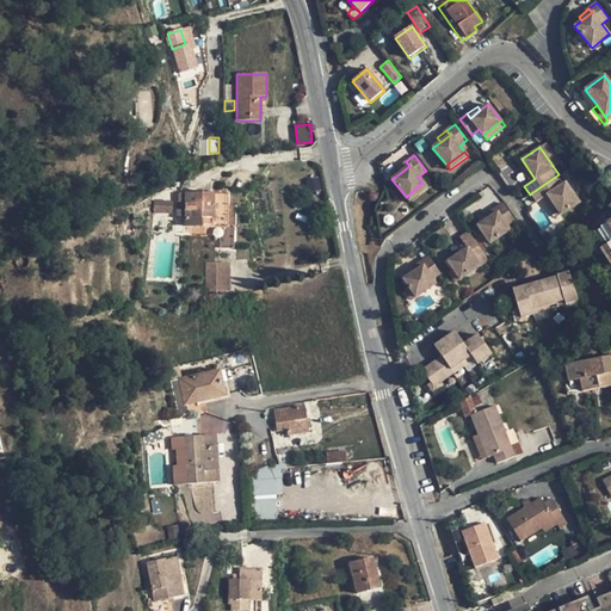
[(535,179),(522,159),(517,162),(531,181),(535,179)]
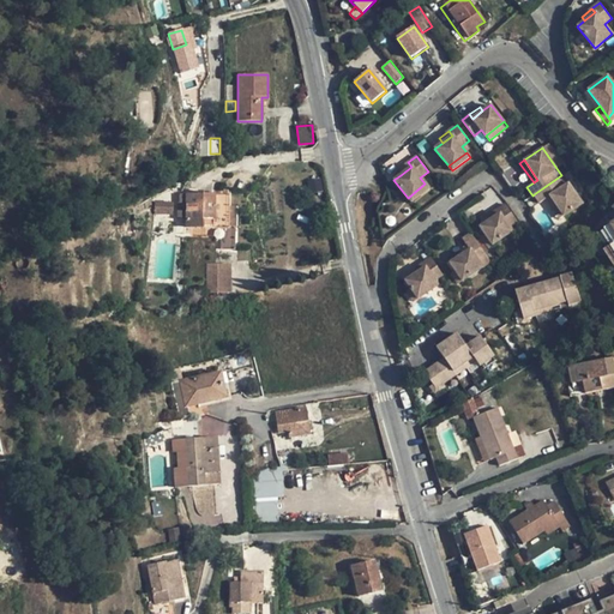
[(411,167),(408,162),(397,170),(401,175),(411,167)]
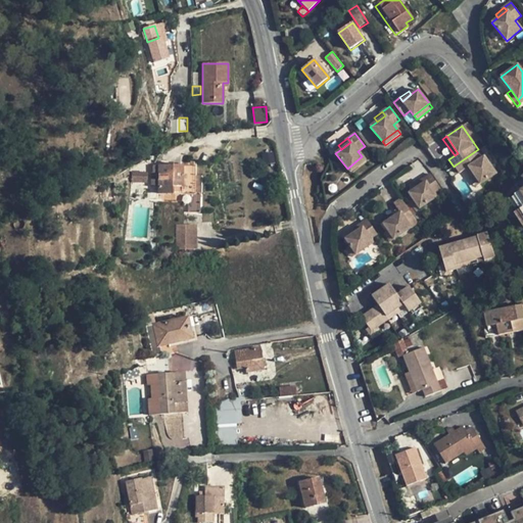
[(478,149),(455,165),(460,173),(465,169),(469,167),(480,184),(495,173),(479,149),(478,149)]
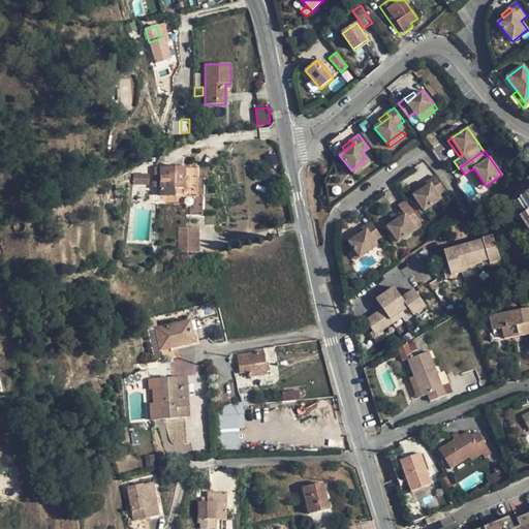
[(366,158),(351,170),(354,175),(369,162),(366,158)]
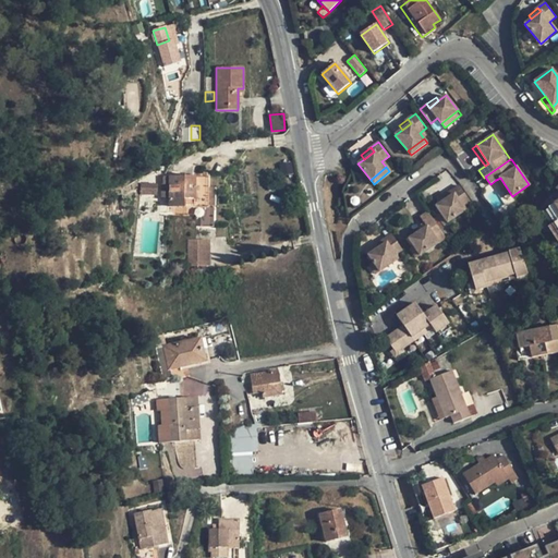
[(194,177),(168,177),(162,177),(162,185),(168,185),(168,199),(168,207),(201,207),(199,227),(213,227),(213,207),(207,207),(207,187),(207,172),(203,172),(199,177),(194,177)]
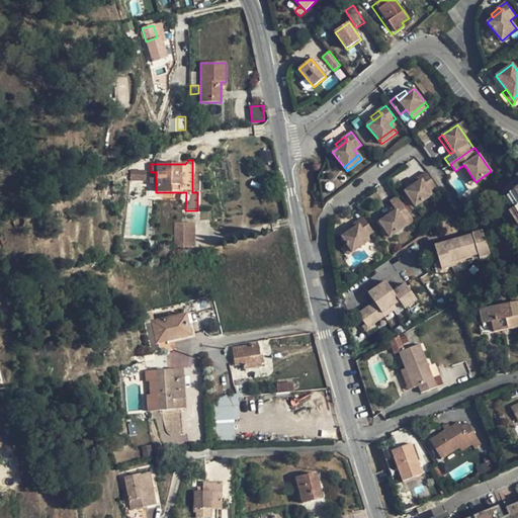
[(472,184),(476,182),(464,165),(460,167),(472,184)]
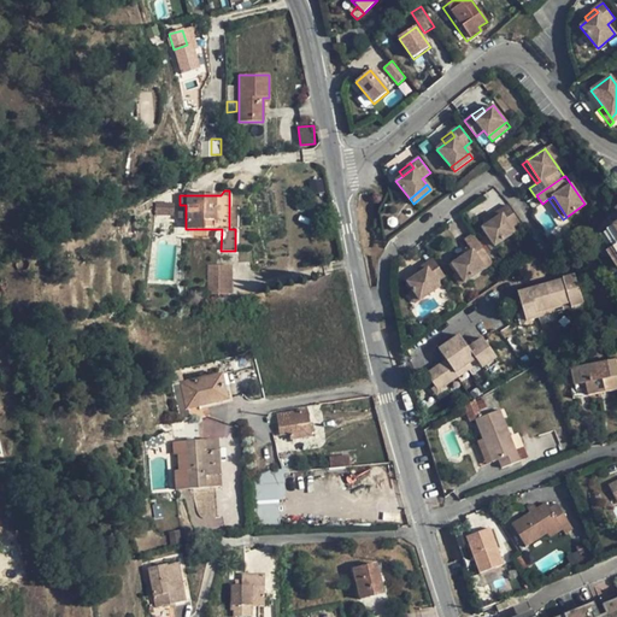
[(174,204),(156,203),(156,215),(174,216),(174,204)]
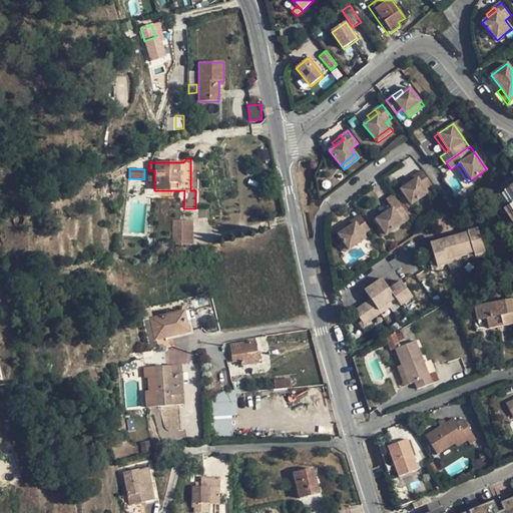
[(425,189),(432,185),(422,170),(415,175),(417,178),(412,182),(401,189),(405,196),(411,204),(428,193),(425,189)]
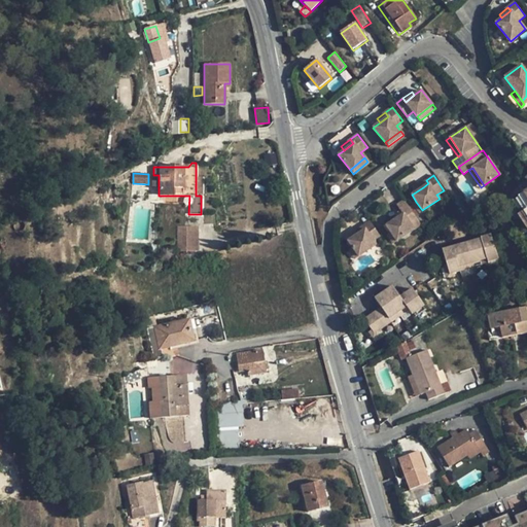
[(526,190),(518,197),(526,209),(524,210),(526,214),(526,190)]
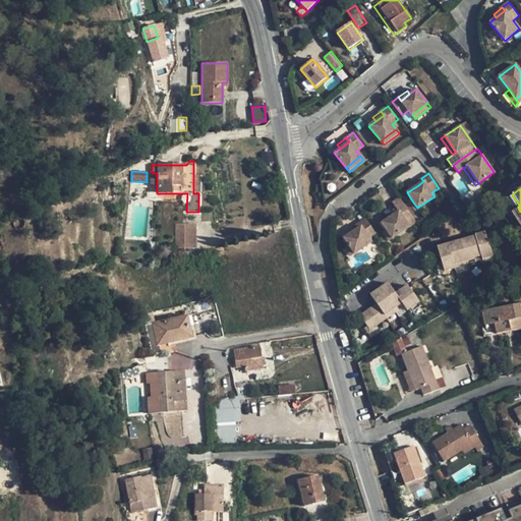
[(520,207),(512,194),(506,198),(514,211),(518,208),(520,207)]
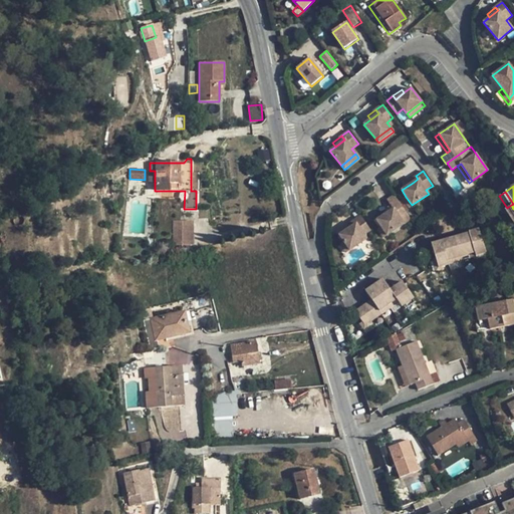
[(387,236),(411,220),(395,195),(387,201),(391,206),(393,209),(388,213),(376,220),(380,227),(387,236)]
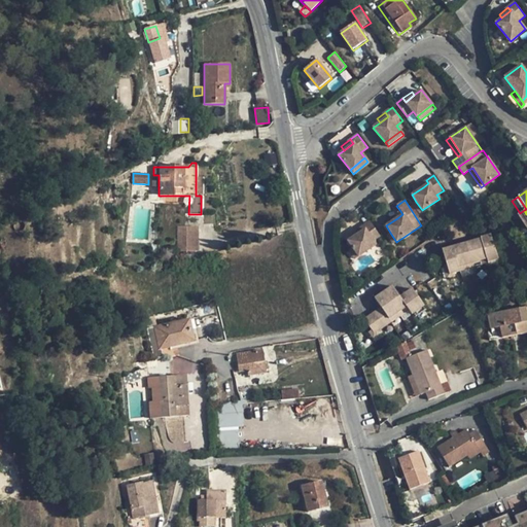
[(419,213),(422,210),(416,202),(413,204),(419,213)]
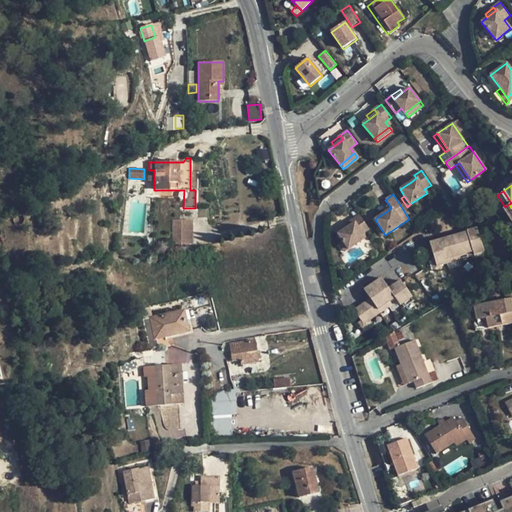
[(511,208),(509,204),(505,207),(503,208),(511,222),(511,208)]
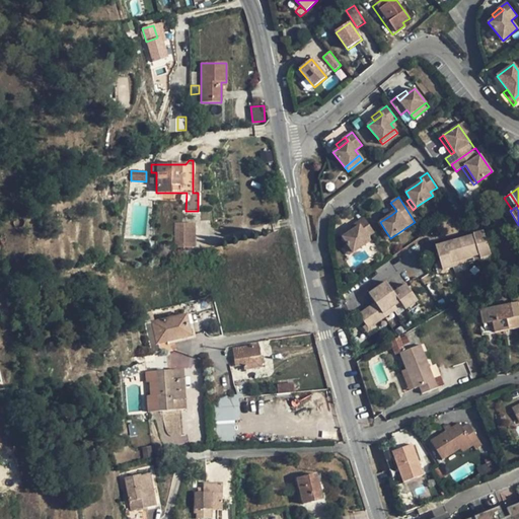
[(367,237),(374,233),(364,218),(357,223),(359,226),(354,229),(343,238),(347,243),(353,252),(370,241),(367,237)]
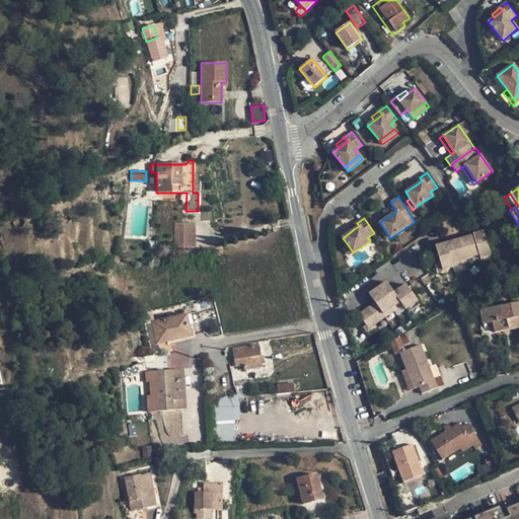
[(174,223),(174,247),(195,247),(195,223),(174,223)]
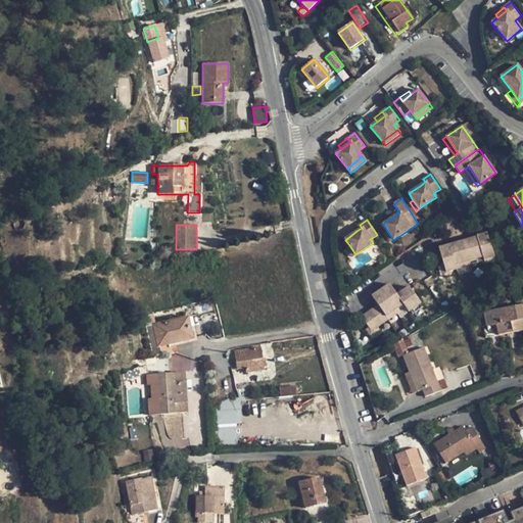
[(390,242),(393,240),(387,231),(384,233),(390,242)]
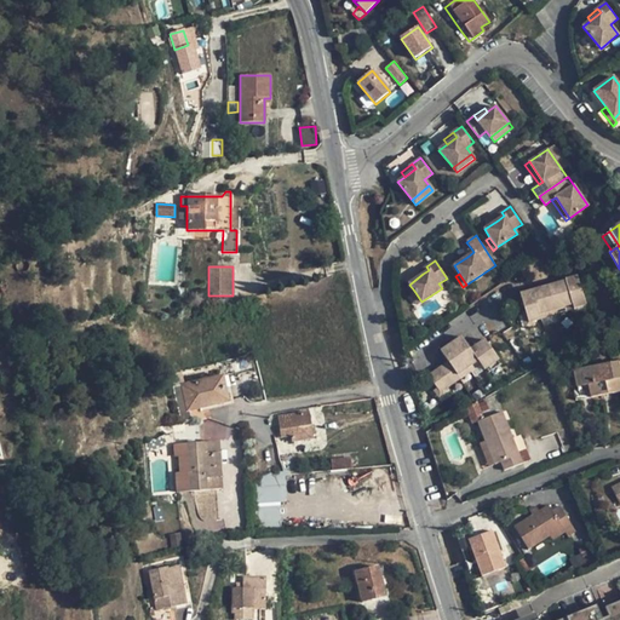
[(566,281),(520,294),(524,313),(528,322),(534,321),(541,319),(540,315),(566,306),(573,304),(574,308),(586,304),(578,276),(564,280),(566,281)]
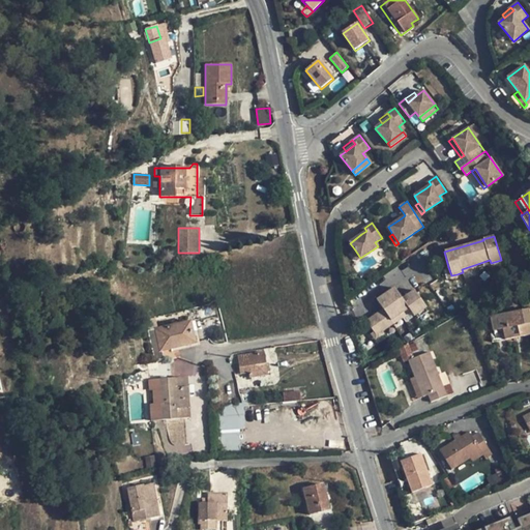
[(357,260),(360,258),(354,248),(351,251),(357,260)]
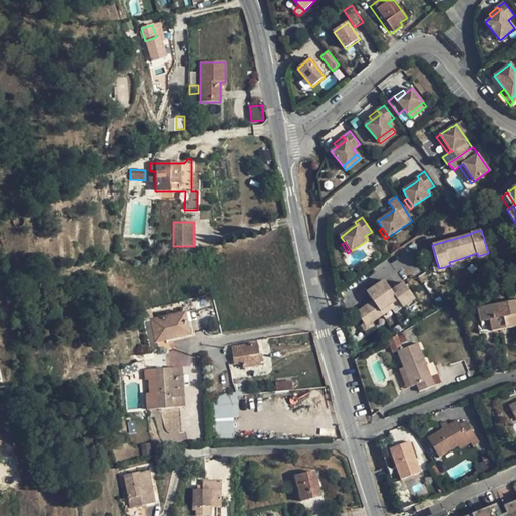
[(449,262),(450,265),(472,259),(471,255),(449,262)]
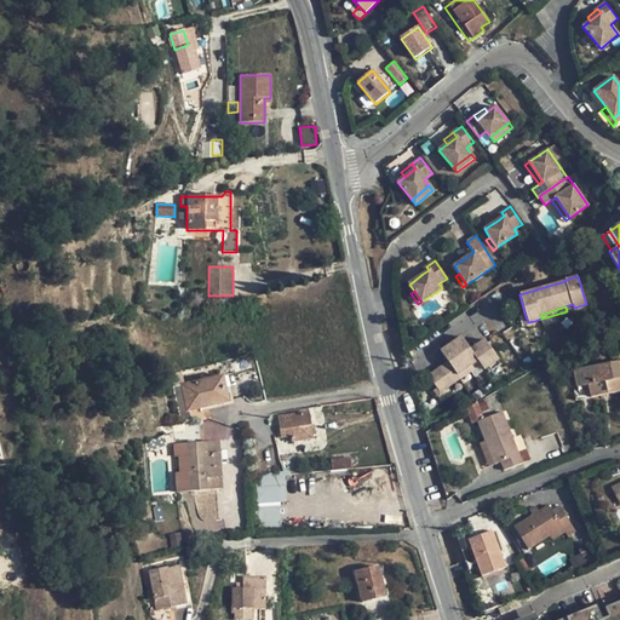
[(528,322),(524,313),(521,314),(526,329),(535,326),(534,321),(528,322)]
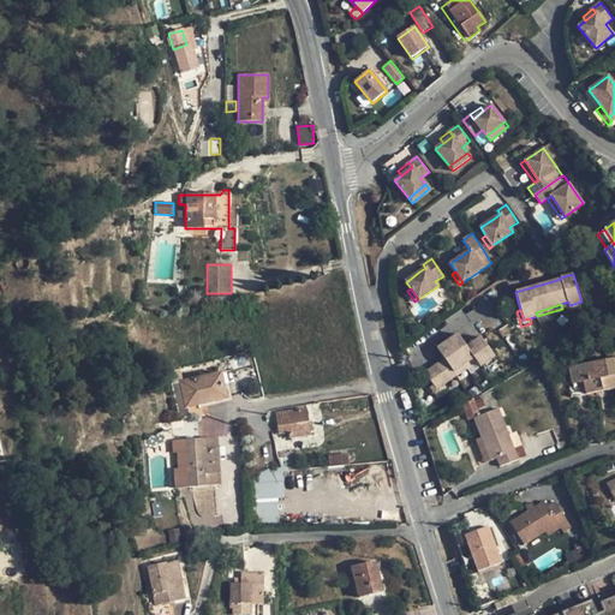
[(445,359),(424,374),(434,386),(436,390),(443,384),(457,376),(454,372),(475,358),(477,362),(481,368),(483,365),(493,358),(495,357),(481,336),(466,347),(458,334),(436,348),(445,359)]
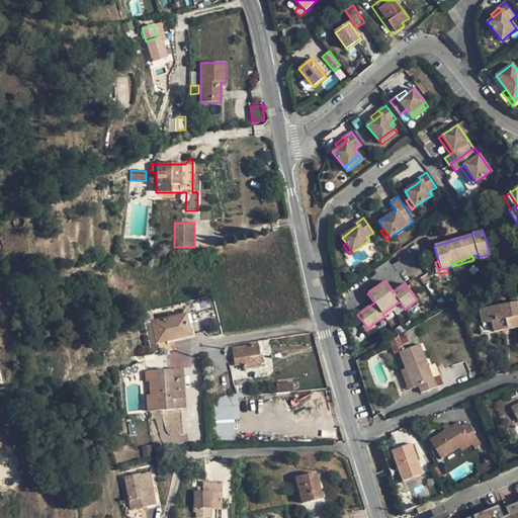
[(400,301),(382,314),(384,317),(402,305),(400,301)]
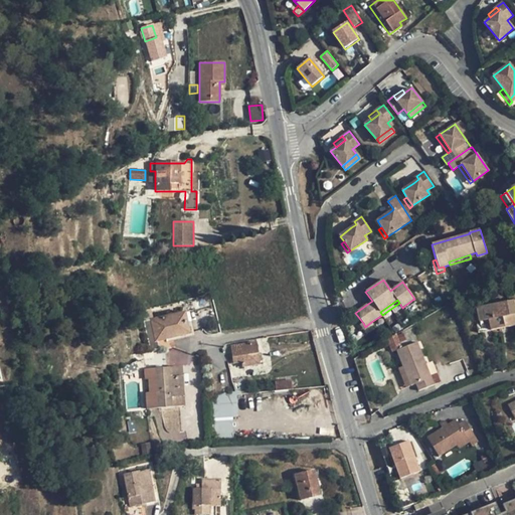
[(415,303),(412,300),(404,306),(406,309),(415,303)]
